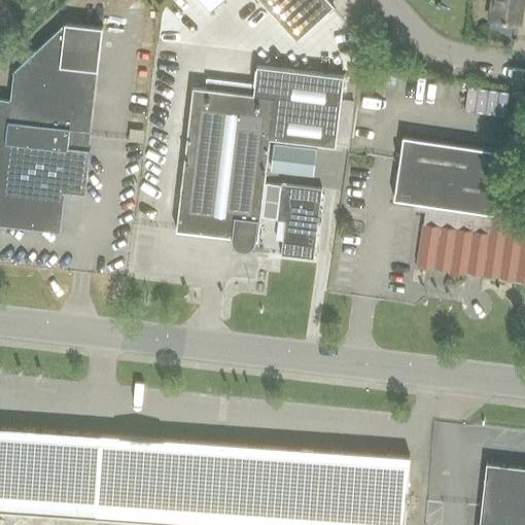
[(214,0),(196,0),(209,14),(219,5),(214,0)]
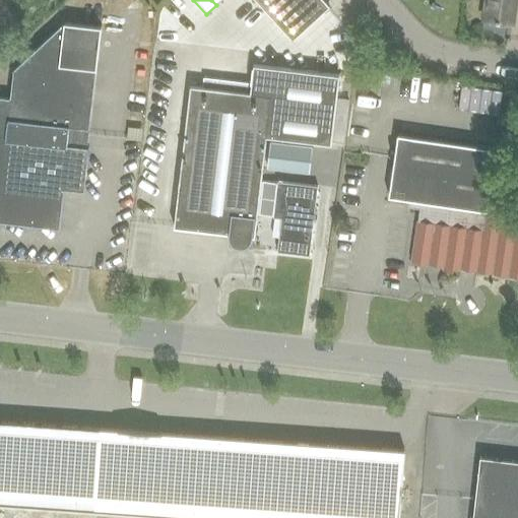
[(328,8),(320,0),(252,0),(290,42),(328,8)]
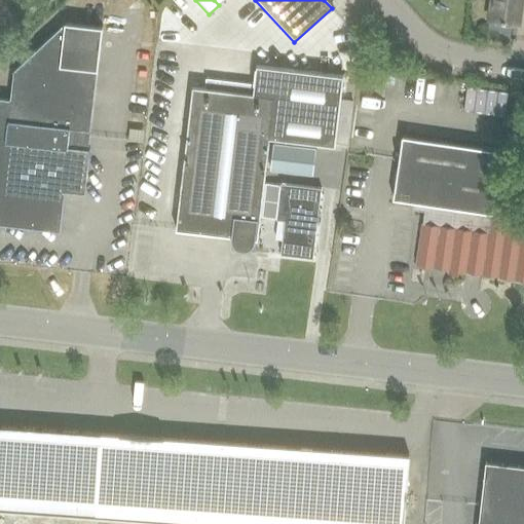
[(489,0),(487,22),(516,26),(520,0),(489,0)]
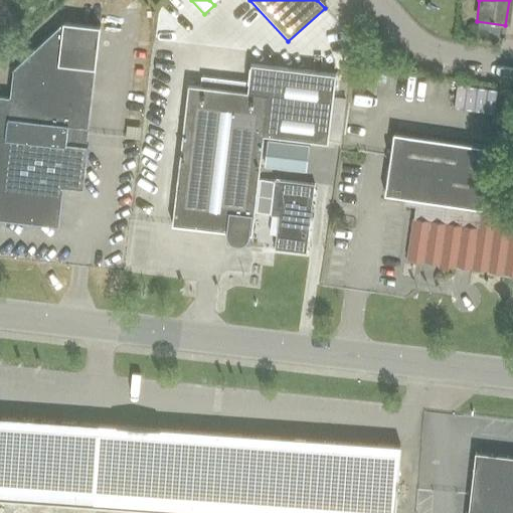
[(79,190),(99,29),(61,25),(10,69),(7,98),(0,97),(0,219),(54,226),(59,187),(79,190)]
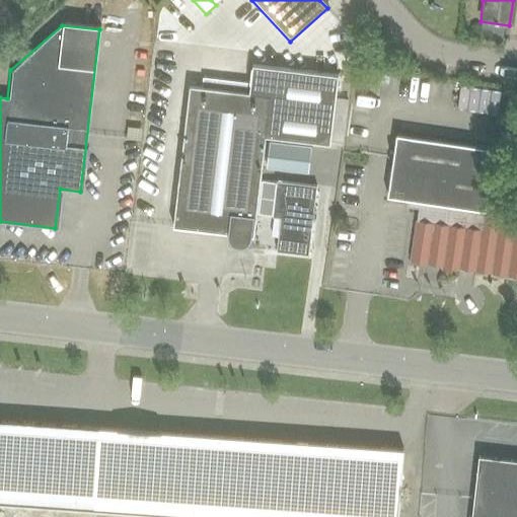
[(328,146),(335,100),(337,77),(251,67),(247,95),(189,88),(171,229),(226,235),(226,237),(226,239),(226,241),(227,243),(228,245),(230,246),(231,247),(234,248),(236,248),(236,250),(237,250),(237,248),(242,248),(245,246),(248,243),(250,238),(252,239),(254,216),(259,182),(264,139),(328,146)]
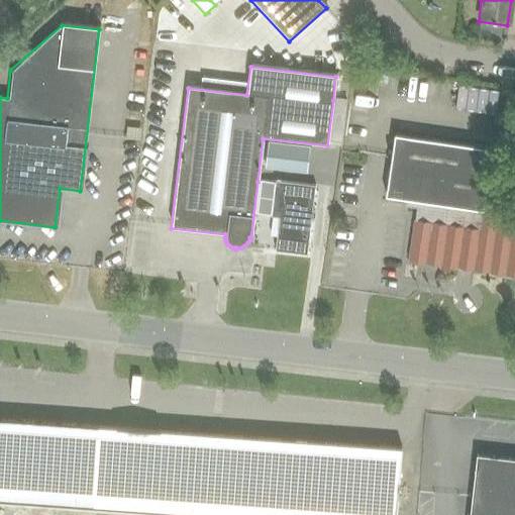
[(509,129),(511,116),(503,115),(501,128),(509,129)]
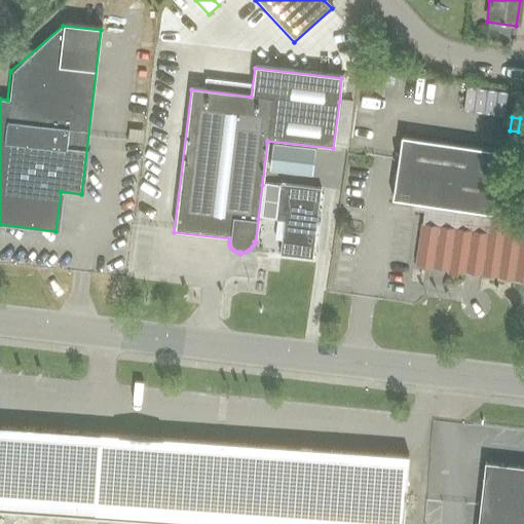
[(455,277),(456,273),(523,283),(523,218),(490,214),(499,153),(401,139),(391,201),(412,204),(411,212),(422,213),(414,267),(447,272),(446,276),(455,277)]
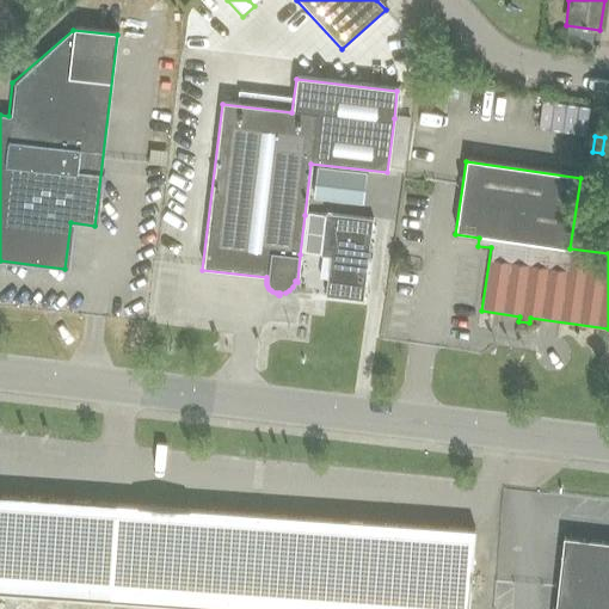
[(311,201),(361,207),(365,176),(314,170),(311,201)]
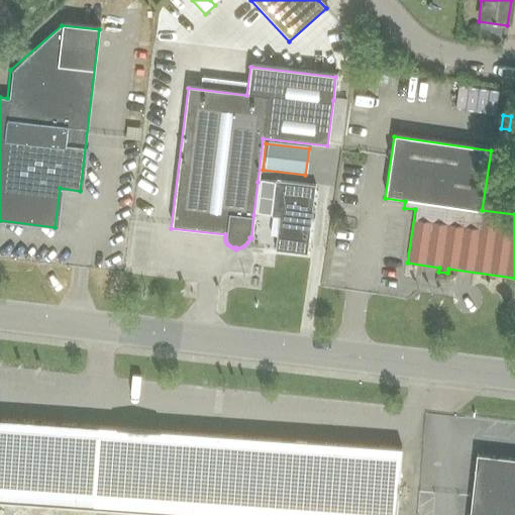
[(274,184),(258,182),(253,215),(270,217),(270,218),(278,219),(274,252),(306,256),(314,187),(274,183),(274,184)]
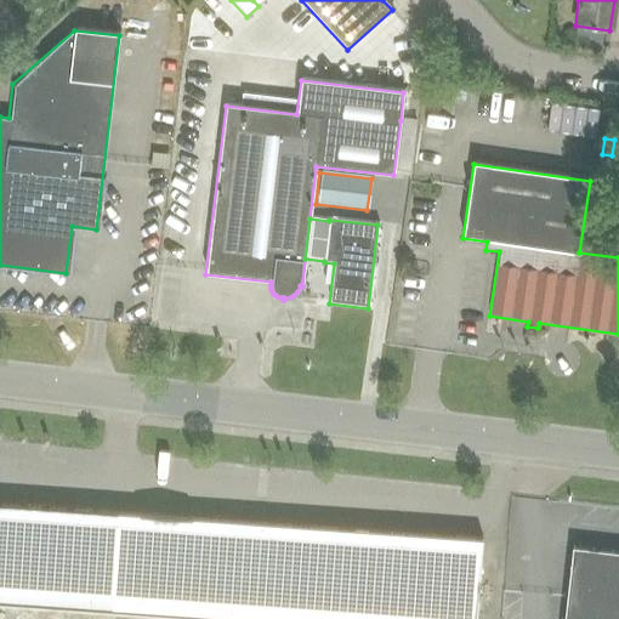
[(475,618),(481,541),(0,506),(0,608),(153,618),(475,618)]
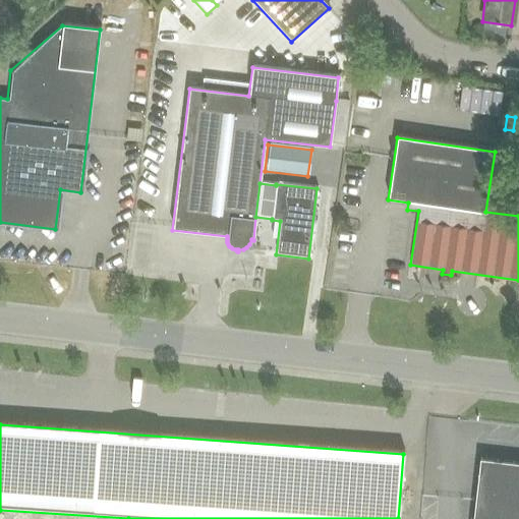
[(518,518),(518,464),(478,460),(471,518),(518,518)]
